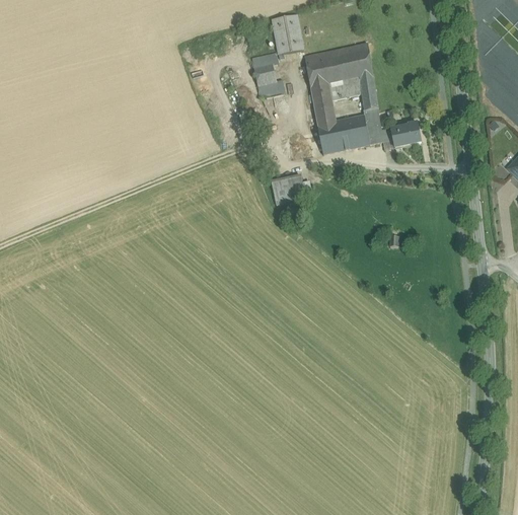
[(297,13),(272,18),(278,53),(283,53),(303,49),(297,13)]
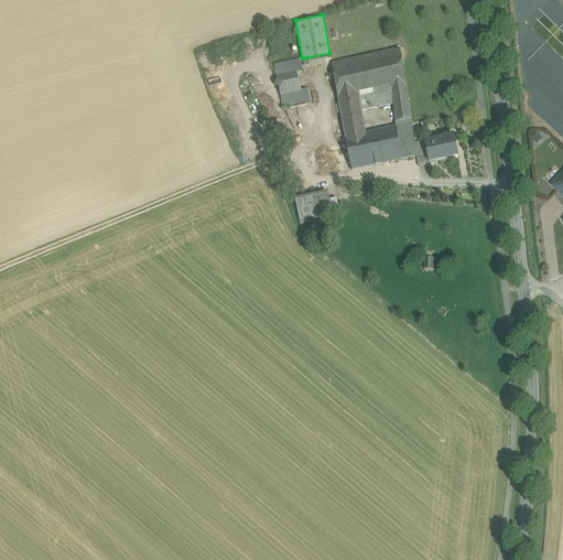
[(424,140),(425,140),(425,138),(415,140),(399,53),(332,66),(352,167),(426,151),(424,140)]
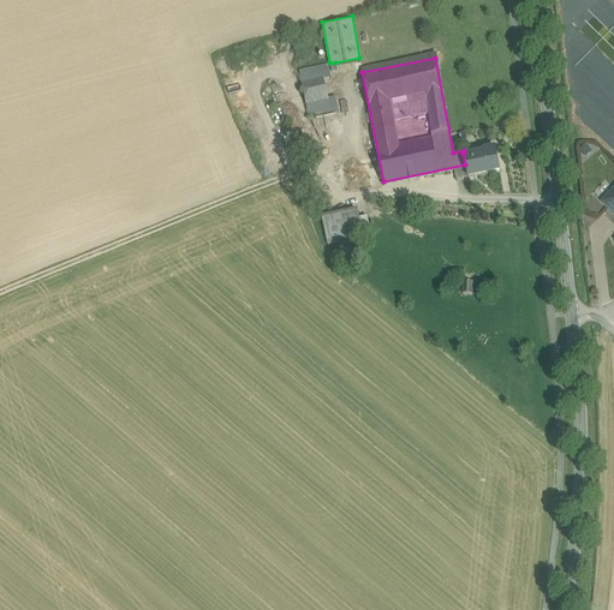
[(323,75),(300,79),(305,100),(328,95),(328,94),(327,94),(323,76),(323,75)]
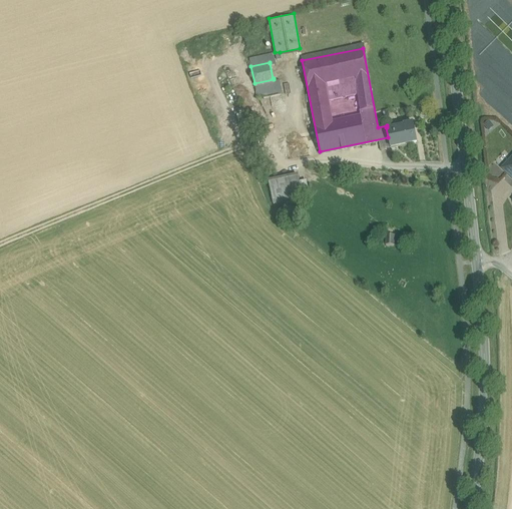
[(387,127),(386,127),(388,137),(390,144),(416,139),(412,120),(403,122),(404,123),(387,127)]
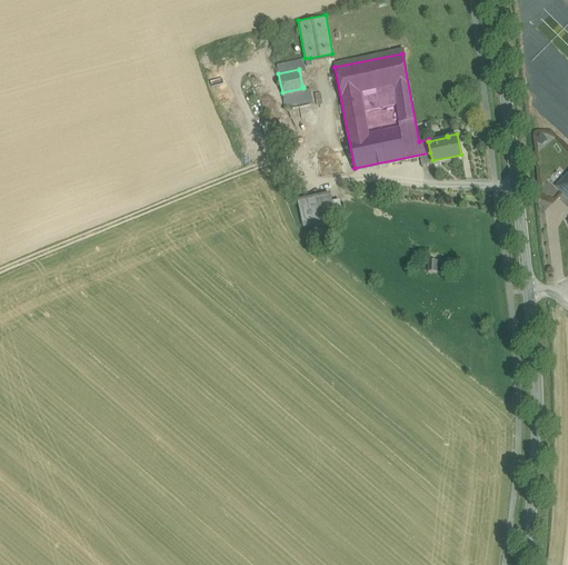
[(567,171),(557,184),(567,194),(567,171)]
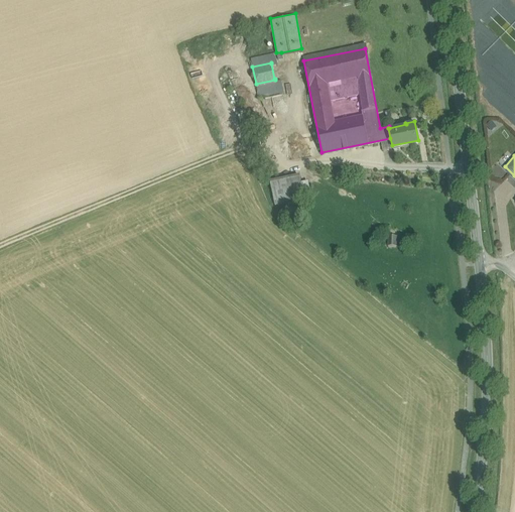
[(299,174),(270,180),(274,203),(303,197),(299,174)]
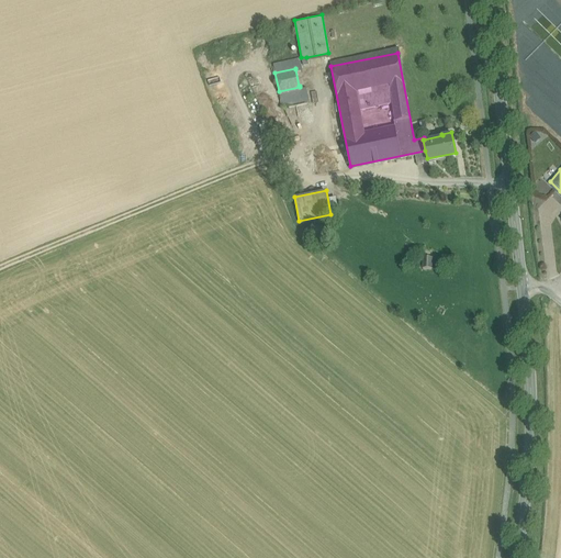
[(432,255),(423,254),(422,266),(432,266),(432,255)]
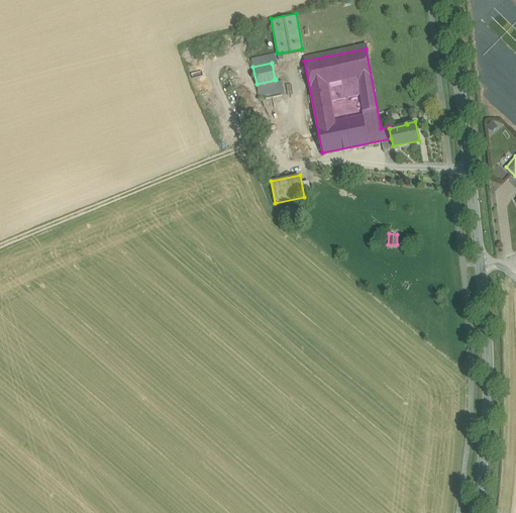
All buildings are outlined.
